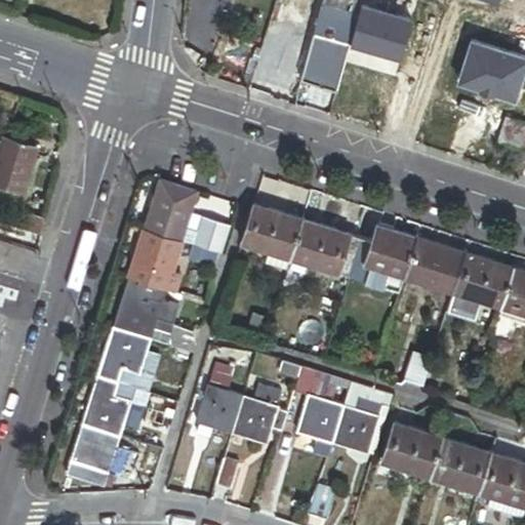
[(357,14),(360,0),(321,0),(320,3),(357,14)]
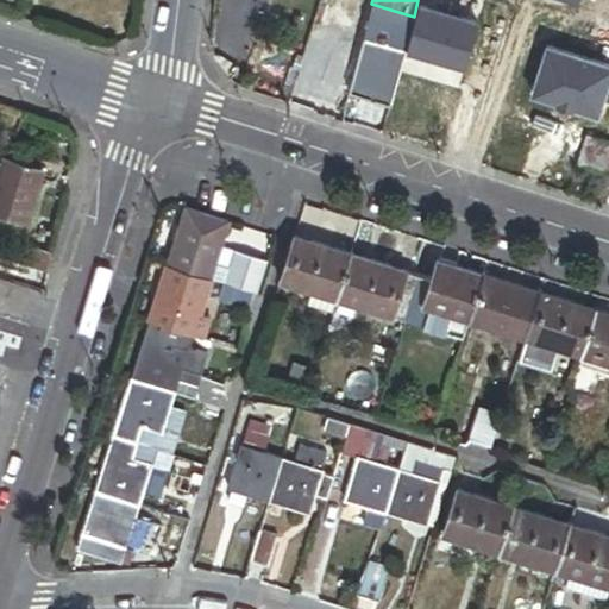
[(414,17),(371,4),(346,94),(364,99),(388,106),(414,17)]
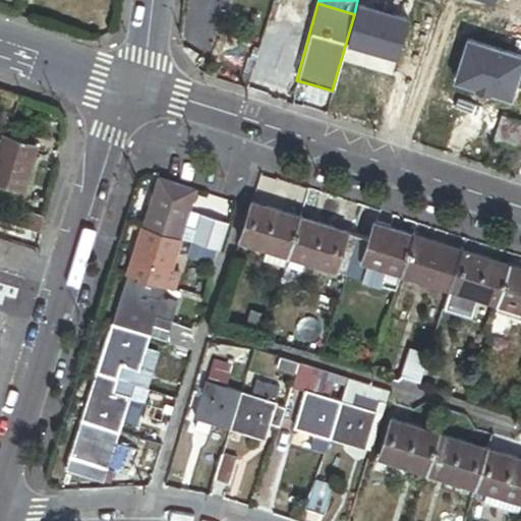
[(289,105),(304,109),(311,84),(296,80),(289,105)]
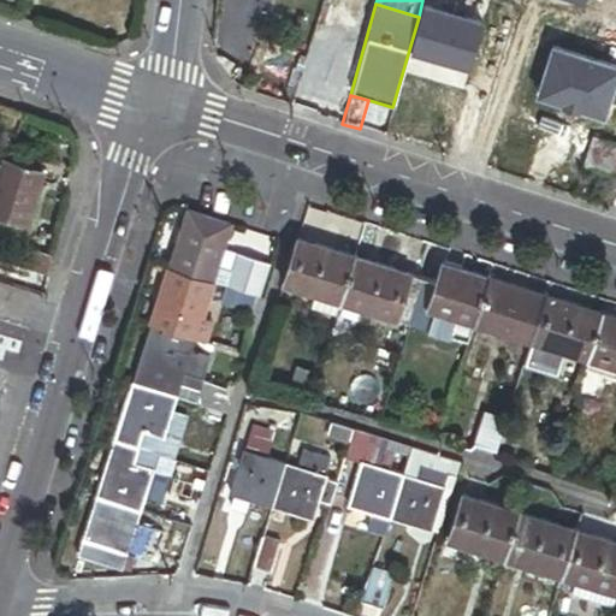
[(615,146),(592,138),(582,169),(611,178),(615,164),(615,146)]
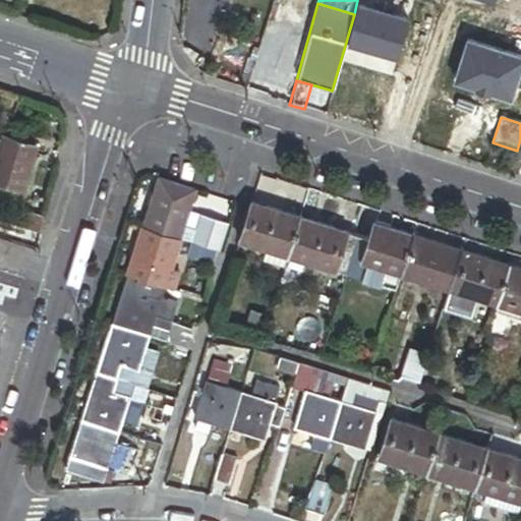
[(0,139),(0,183),(22,190),(36,146),(4,135),(2,140),(0,139)]
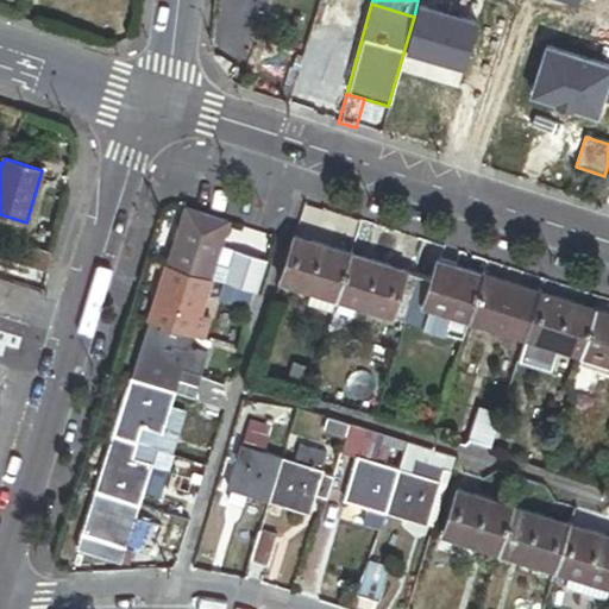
[(181,209),(163,267),(208,280),(215,255),(225,224),(181,209)]
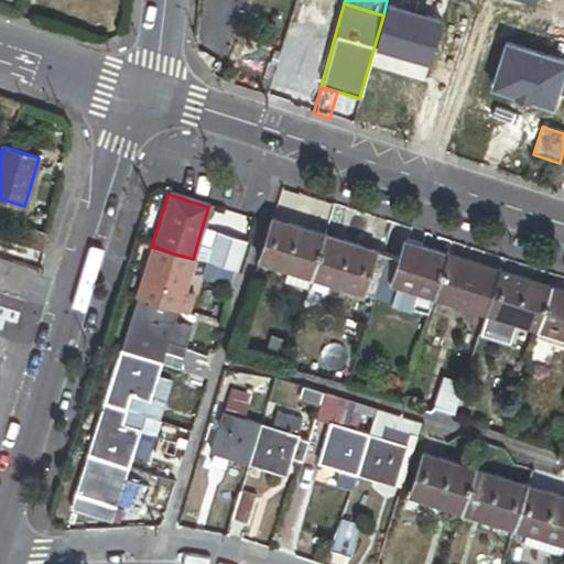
[(313,279),(326,236),(273,219),(260,262),(294,272),(291,283),(310,289),(313,279)]
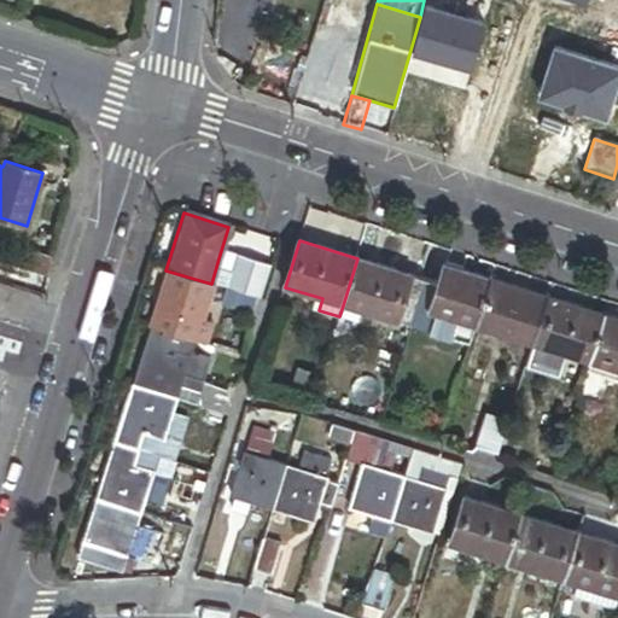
[(231,262),(219,258),(211,284),(226,289),(257,298),(260,299),(264,286),(234,277),(240,257),(232,255),(231,262)]
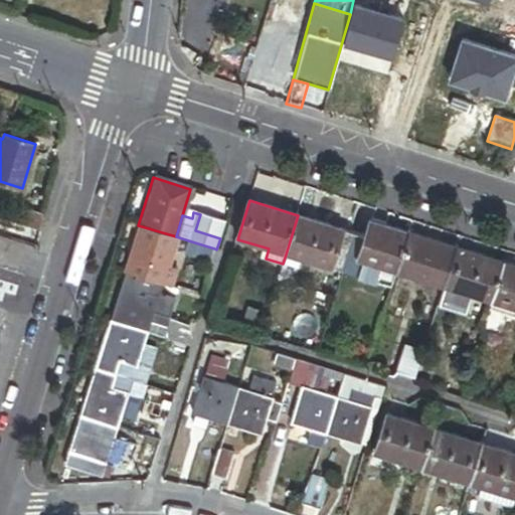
[(356,233),(298,215),(286,254),(344,273),(356,233)]
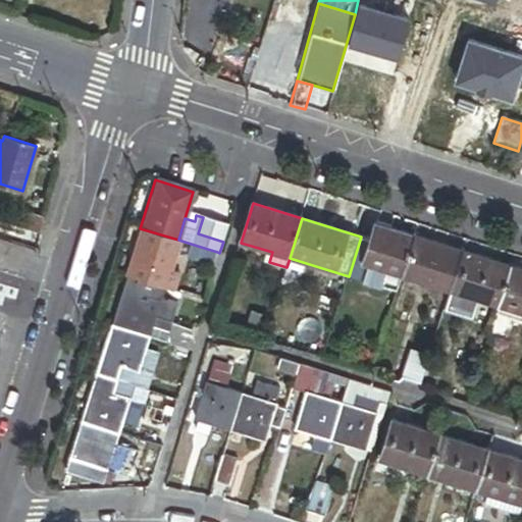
[(370,240),(361,237),(349,276),(362,280),(367,264),(402,275),(414,236),(375,224),(370,240)]
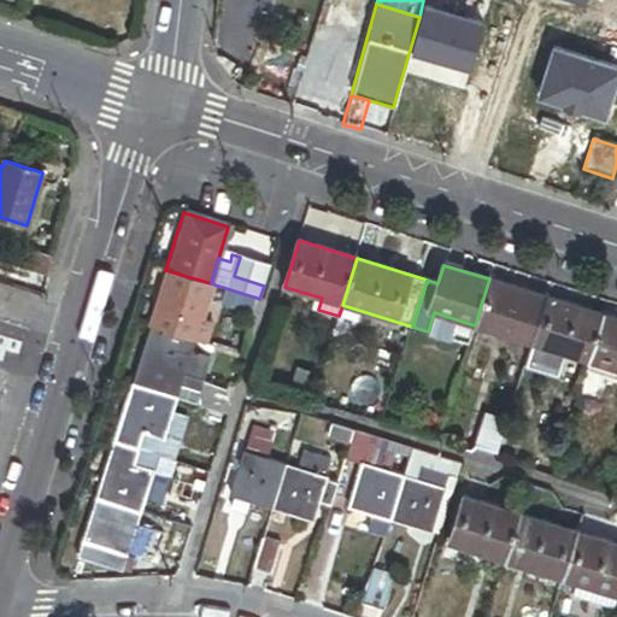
[(211,283),(165,270),(148,328),(193,341),(198,322),(212,327),(217,307),(204,304),(211,283)]
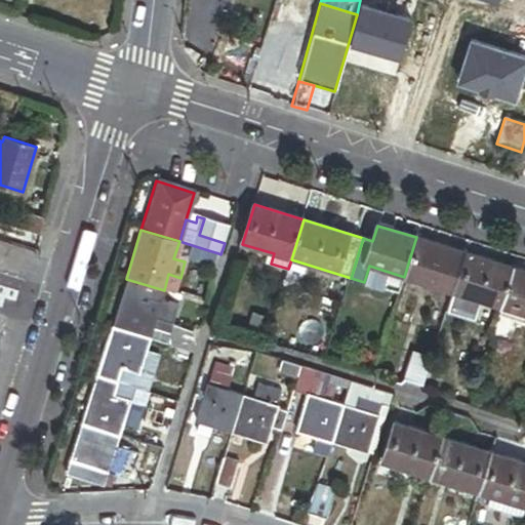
[(466,252),(416,237),(404,277),(453,291),(466,252)]
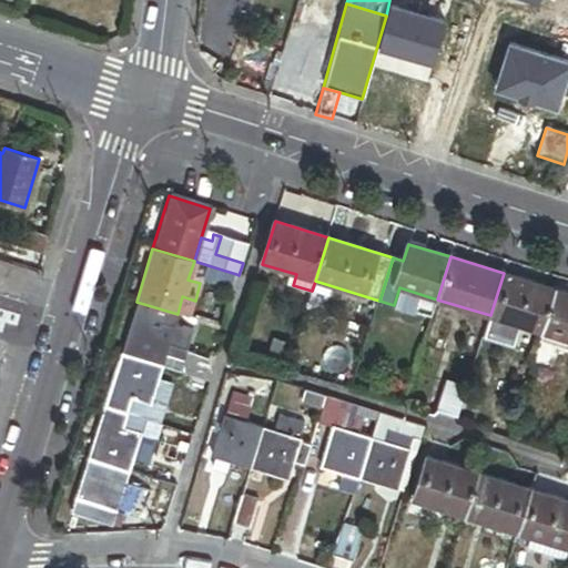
[(232,288),(236,274),(208,265),(203,281),(232,288)]
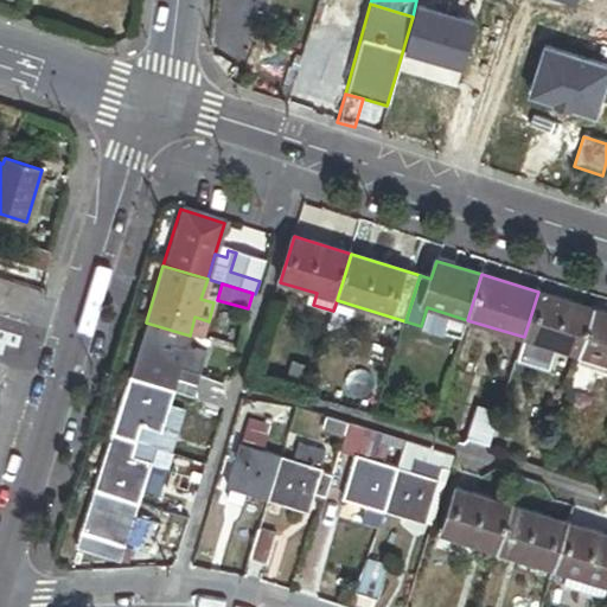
[(594,310),(538,292),(524,337),(580,355),(594,310)]
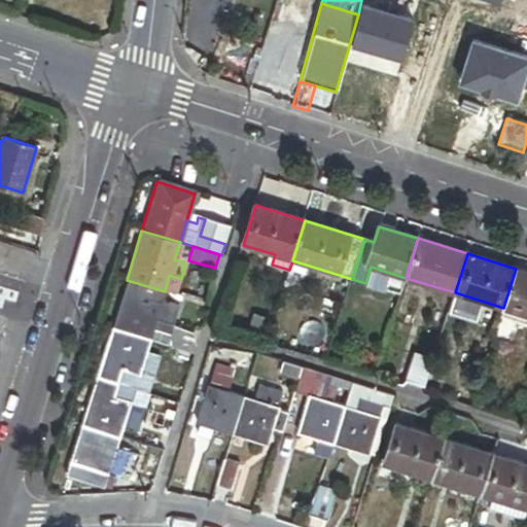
[(526,314),(526,272),(516,269),(503,308),(500,316),(521,322),(523,314),(526,314)]
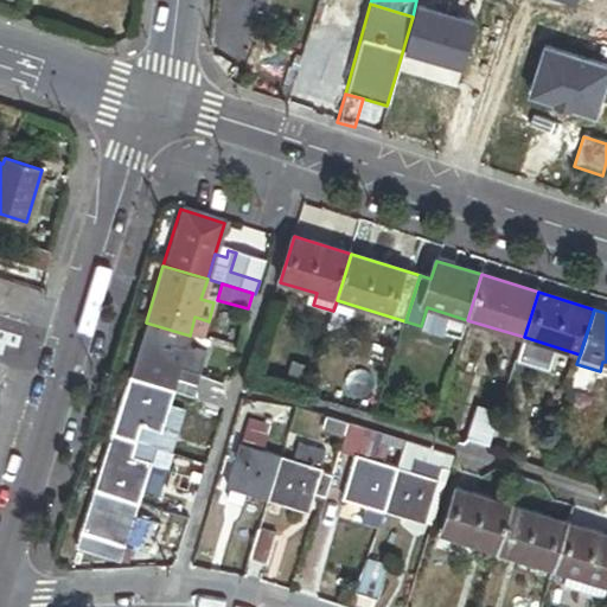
[(210,321),(209,321),(195,317),(190,336),(204,340),(210,321)]
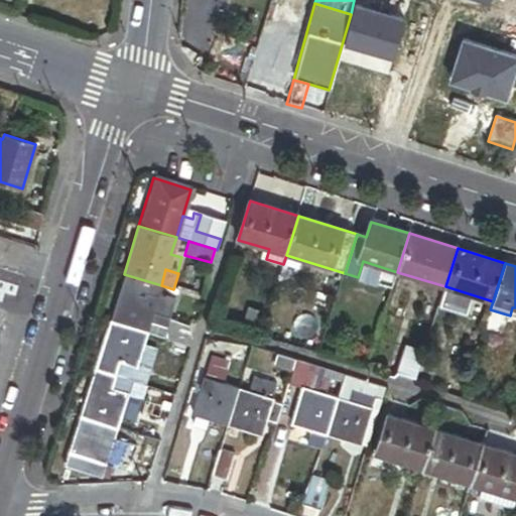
[(161,285),(124,274),(109,321),(146,333),(190,348),(188,331),(172,326),(177,307),(156,300),(161,285)]
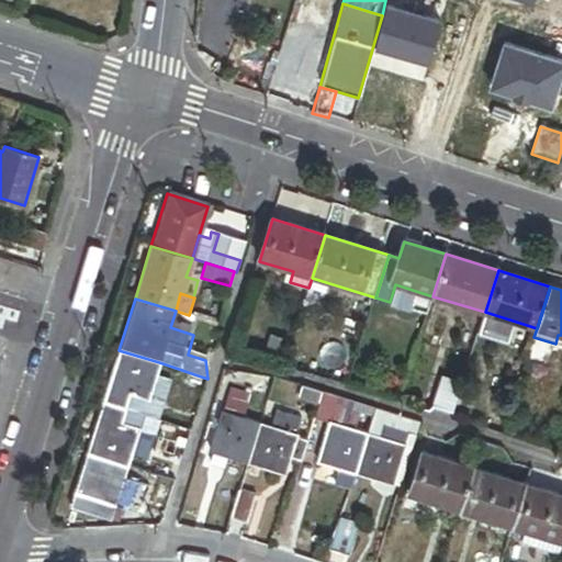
[(159,362),(119,350),(102,404),(143,416),(148,400),(164,404),(168,389),(153,384),(159,362)]
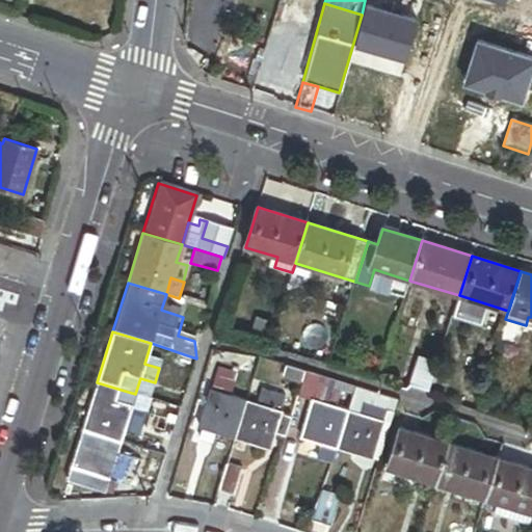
[(439,364),(421,358),(413,386),(430,391),(439,364)]
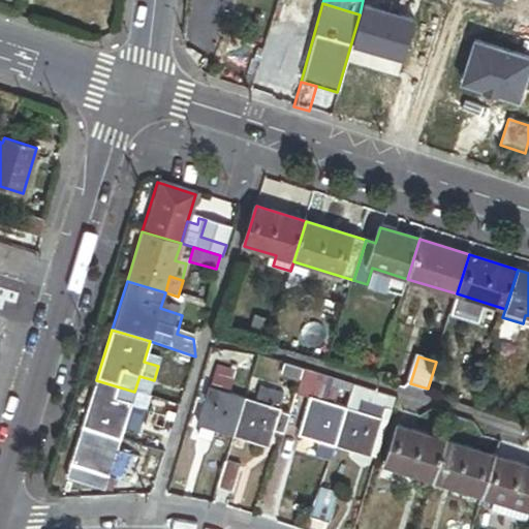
[(286,365),(282,376),(302,382),(305,371),(286,365)]
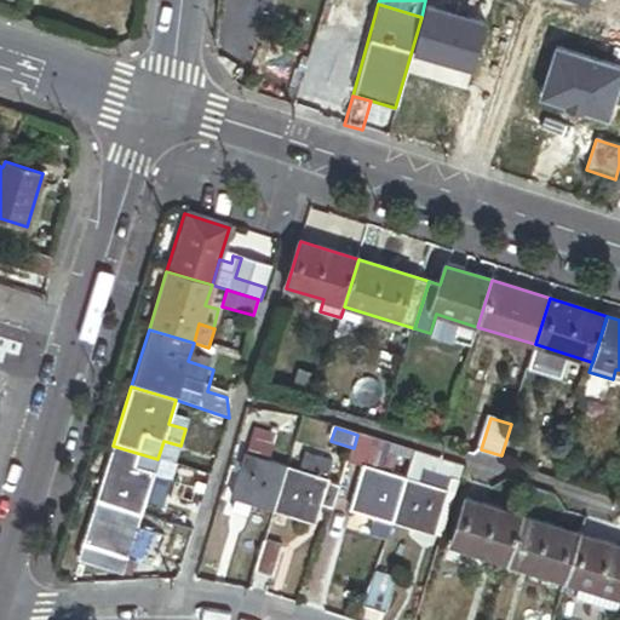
[(275,514),(288,470),(270,464),(279,440),(258,434),(250,458),(247,457),(233,500),(239,501),(253,506),(275,514)]
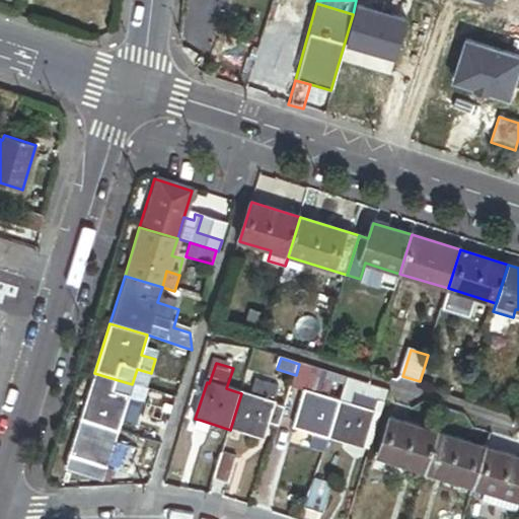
[(348,379),(299,364),(296,375),(292,387),(306,391),(340,402),(348,379)]
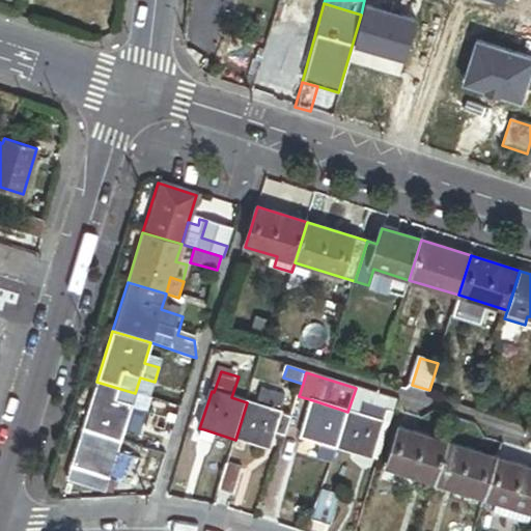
[(149,397),(155,382),(140,378),(135,393),(149,397)]
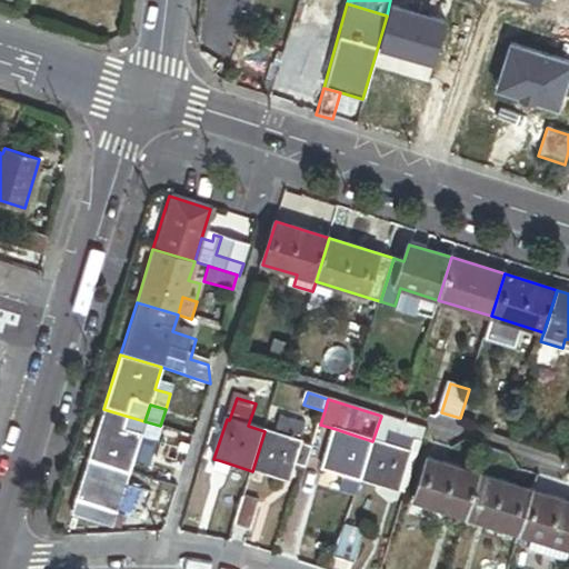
[(145,421),(103,409),(88,461),(128,473),(133,458),(141,433),(145,421)]
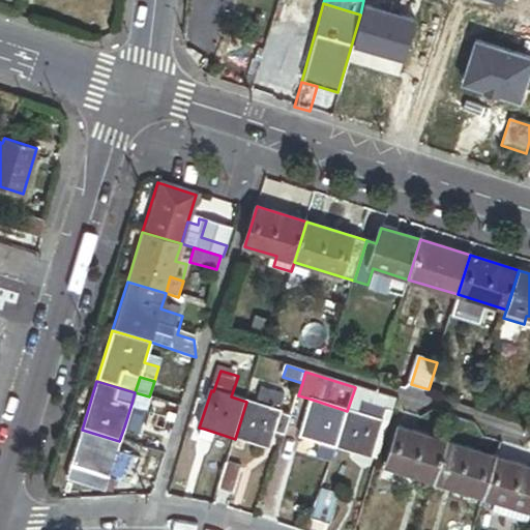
[(396,400),(355,387),(347,411),(358,414),(361,402),(387,410),(392,411),(396,400)]
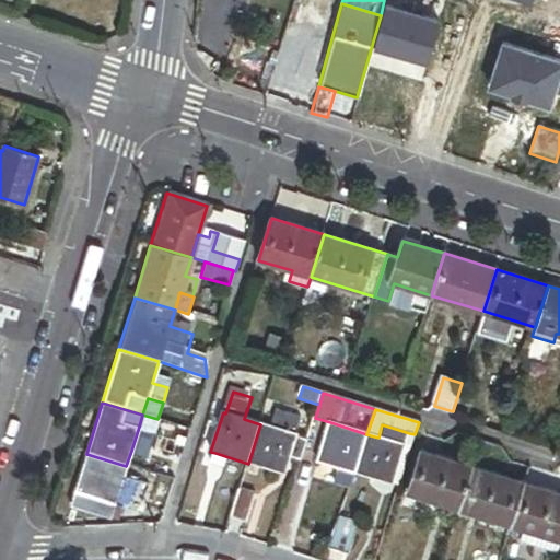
[(155,432),(160,420),(158,419),(142,415),(139,427),(155,432)]
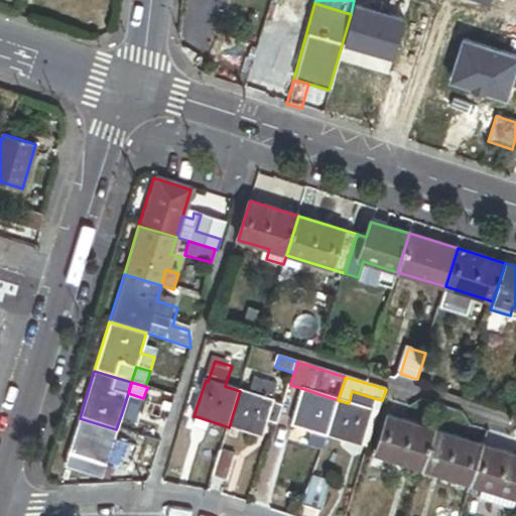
[(252,383),(249,393),(273,401),(276,391),(252,383)]
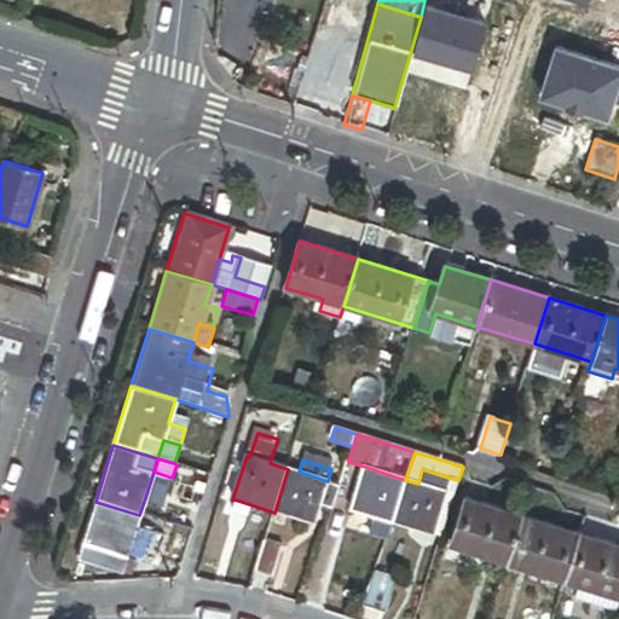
[(405,480),(365,467),(351,510),(376,518),(371,536),(387,541),(392,524),(405,480)]
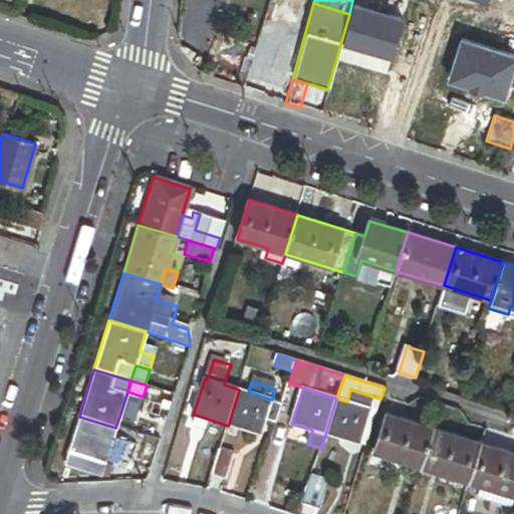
[(248,392),(239,390),(228,426),(262,436),(267,422),(276,425),(283,404),(274,401),(272,400),(248,392)]
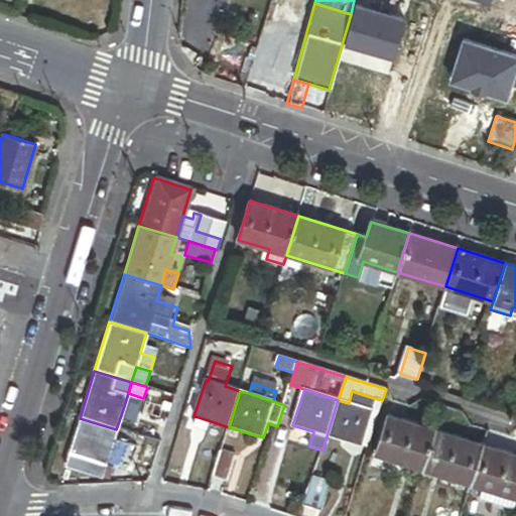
[(349,403),(338,400),(327,436),(362,447),(377,399),(352,391),(349,403)]
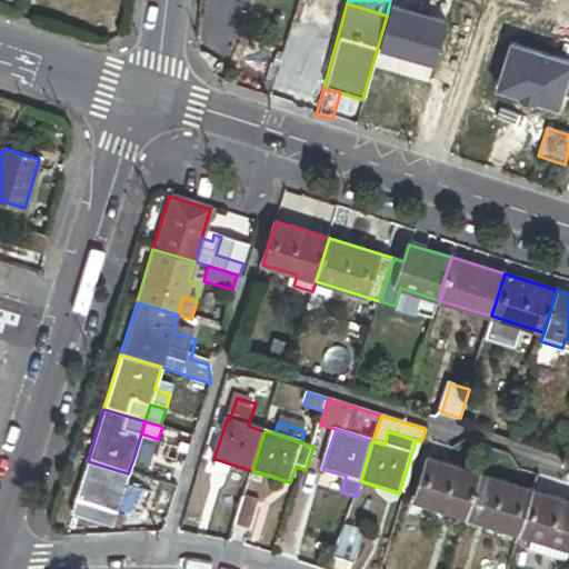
[(150,463),(158,439),(141,433),(133,458),(150,463)]
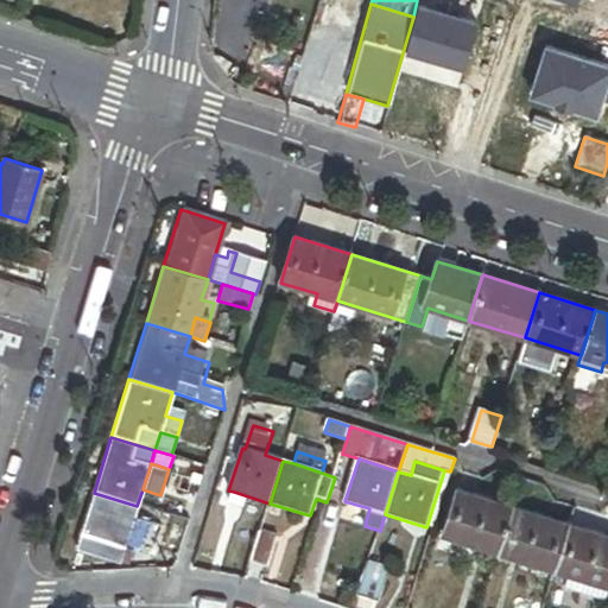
[(499,552),(513,507),(458,489),(444,534),(499,552)]
